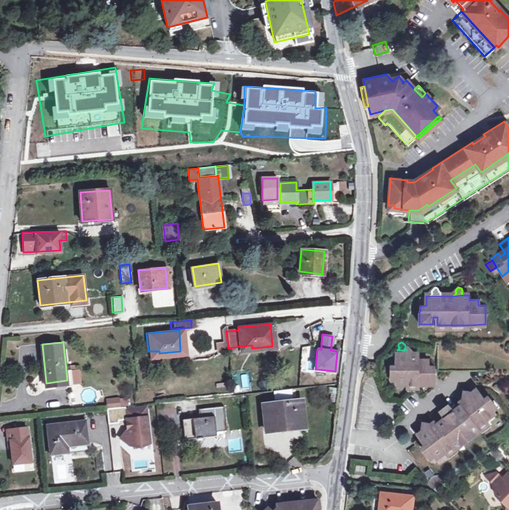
[(400,378),(400,380),(411,380),(424,380),(427,380),(427,361),(421,361),(421,354),(411,354),(411,351),(406,350),(397,350),(389,350),(389,361),(384,361),(383,368),(389,368),(389,375),(392,378),(400,378)]
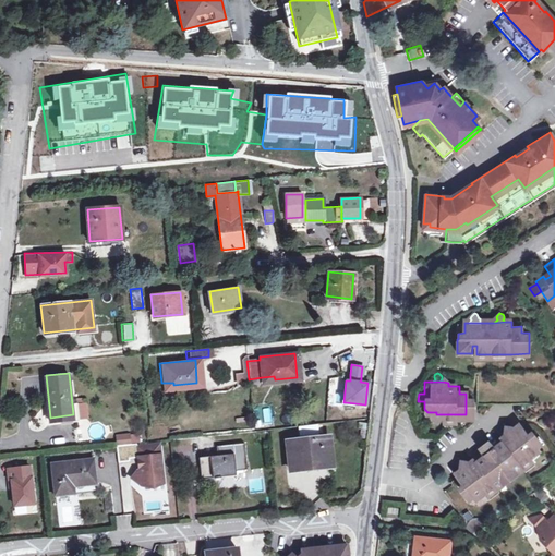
[(408,391),(400,390),(399,399),(407,399),(408,391)]
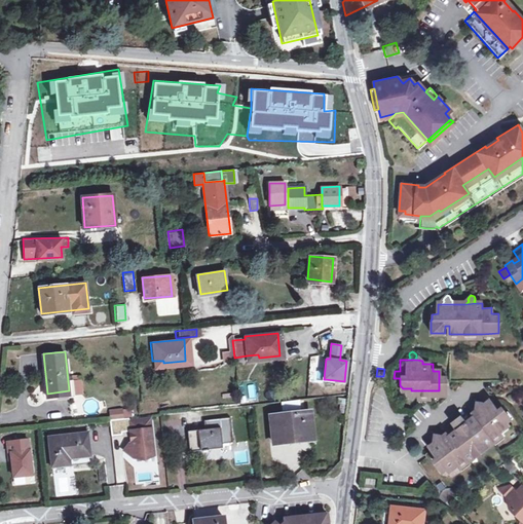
[(473,409),(459,419),(452,424),(438,436),(431,441),(425,445),(432,453),(426,457),(431,462),(436,459),(441,465),(445,466),(451,461),(452,462),(495,429),(494,428),(500,423),(501,419),(496,412),(500,409),(496,404),(492,407),(486,399),(480,403),(473,409)]
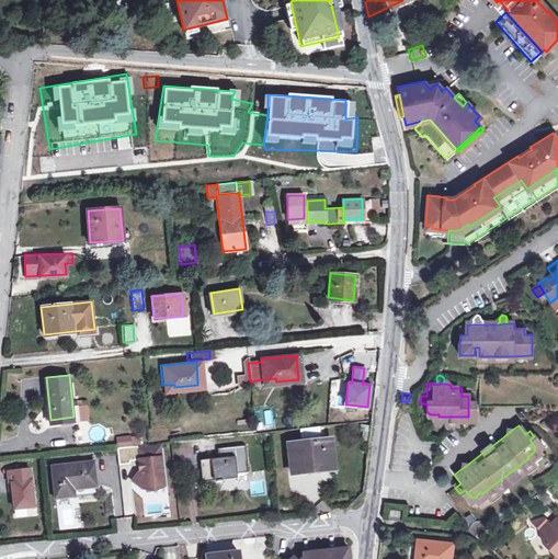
[(504,436),(512,430),(510,430),(509,428),(508,426),(507,426),(503,428),(502,430),(503,432),(504,433),(504,436)]
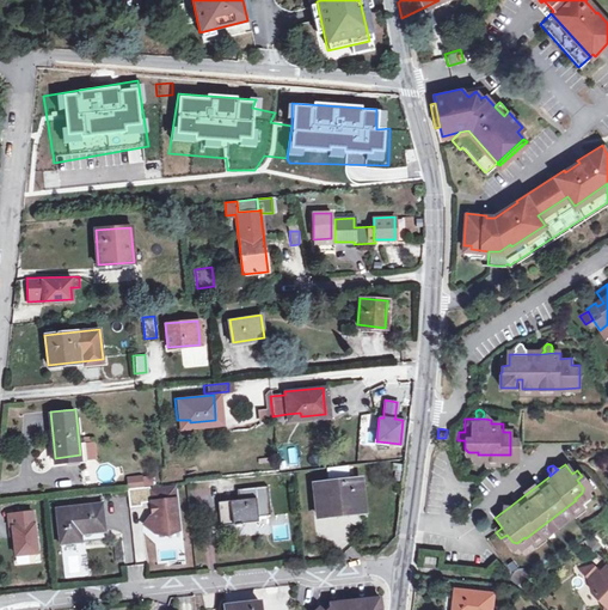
[(151,474),(124,476),(126,487),(152,485),(151,474)]
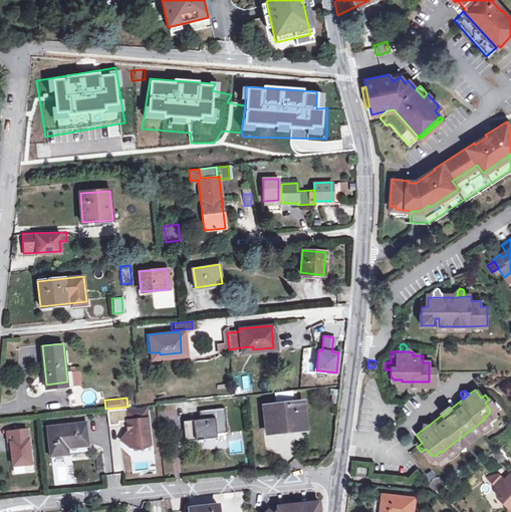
[(485,403),(490,410),(494,406),(489,400),(485,403)]
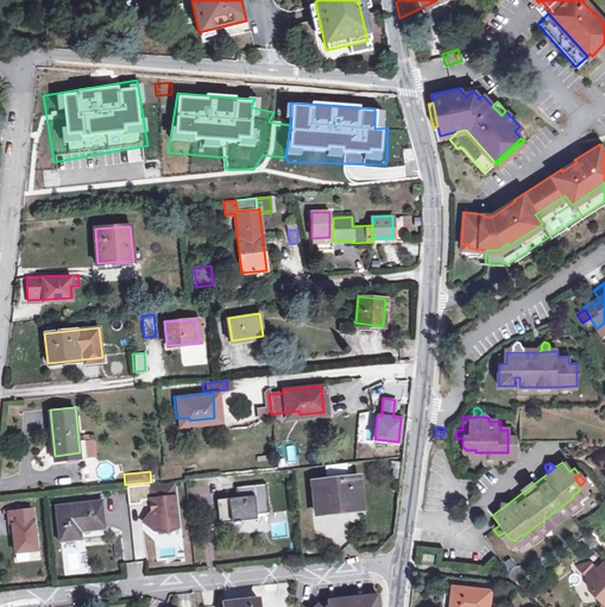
[(366,486),(365,475),(322,480),(326,511),(365,506),(363,486),(366,486)]
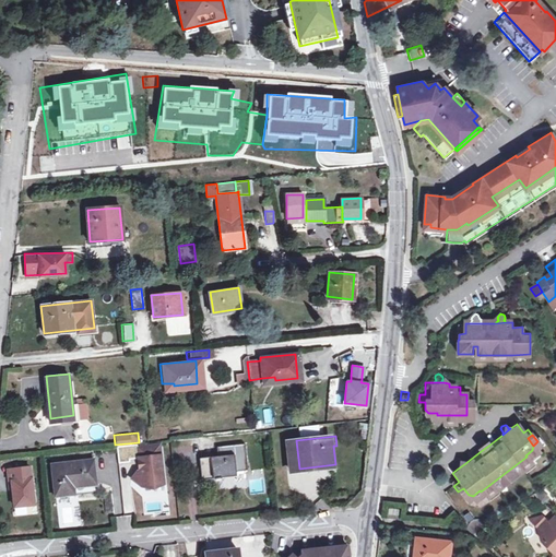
[(481,451),(488,446),(486,445),(485,441),(483,440),(480,441),(478,442),(477,445),(478,447),(481,448),(481,451)]
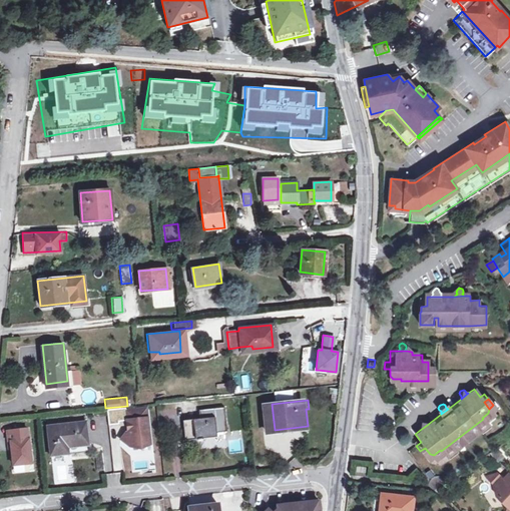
[(224,406),(198,409),(199,418),(183,419),(184,439),(197,438),(197,439),(202,438),(202,437),(214,436),(214,431),(227,430),(224,406)]
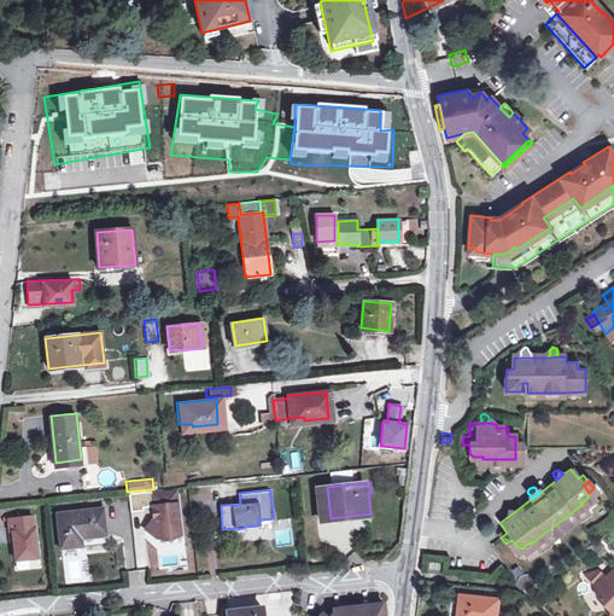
[(144,490),(126,493),(128,509),(146,506),(144,490)]
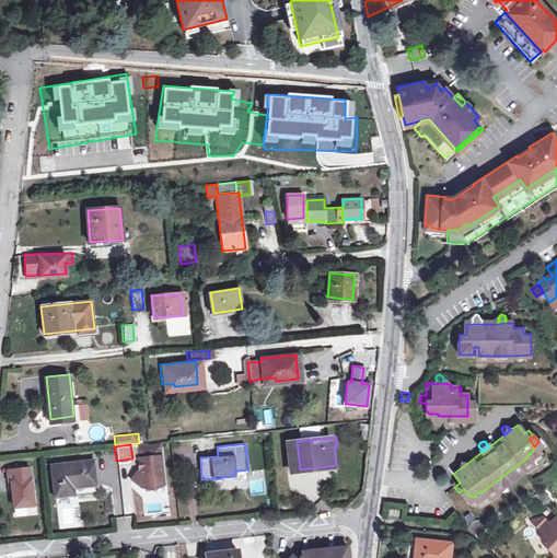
[(139,468),(131,479),(141,487),(153,486),(158,479),(163,479),(159,444),(137,448),(139,468)]
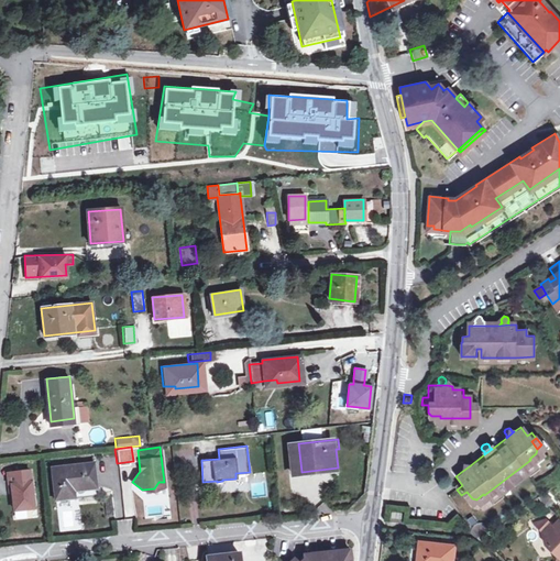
[(530,460),(484,495),(487,499),(534,463),(530,460)]
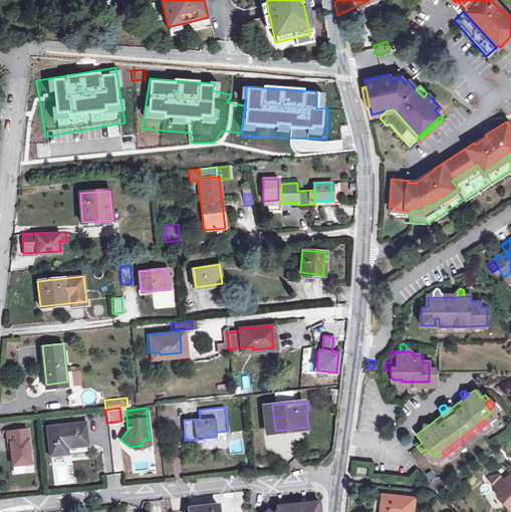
[(421,431),(428,426),(426,424),(425,423),(423,421),(421,422),(420,423),(419,425),(420,427),(421,428),(421,431)]
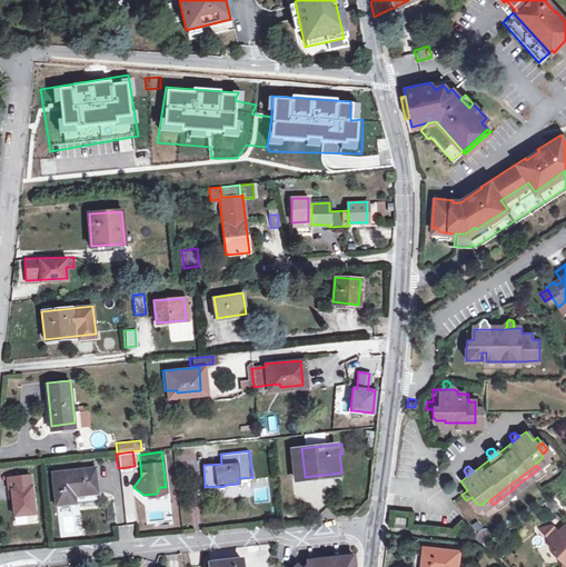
[(51,471),(55,504),(69,503),(68,493),(95,490),(93,468),(51,471)]
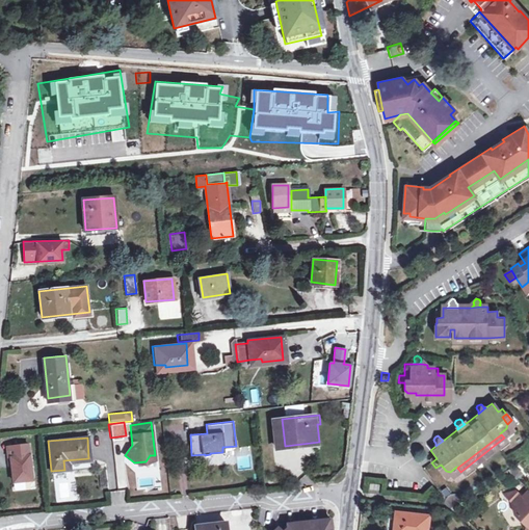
[(26,443),(6,445),(6,456),(9,456),(11,480),(30,479),(28,454),(27,454),(26,443)]
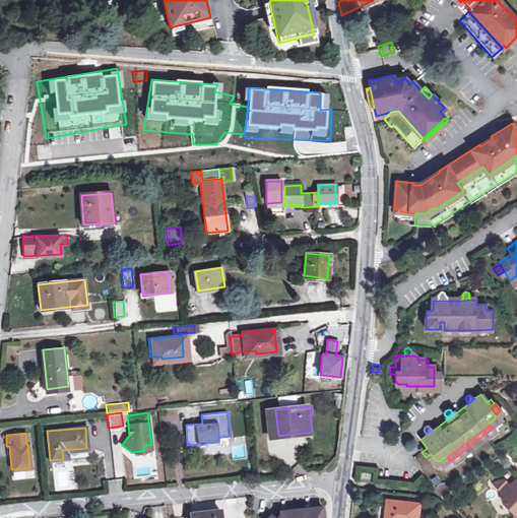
[(431,463),(436,460),(431,454),(426,457),(431,463)]
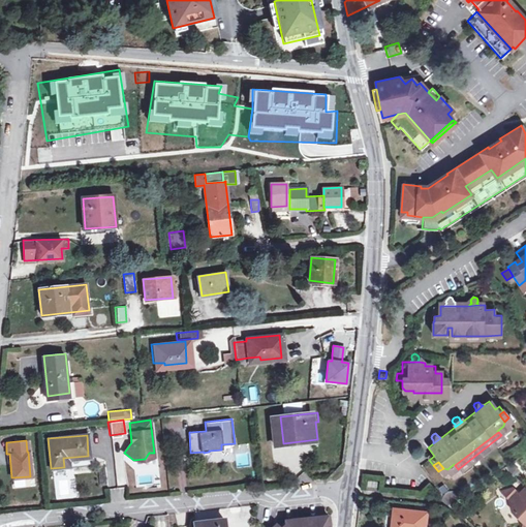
[(518,468),(511,462),(503,467),(512,475),(518,468)]
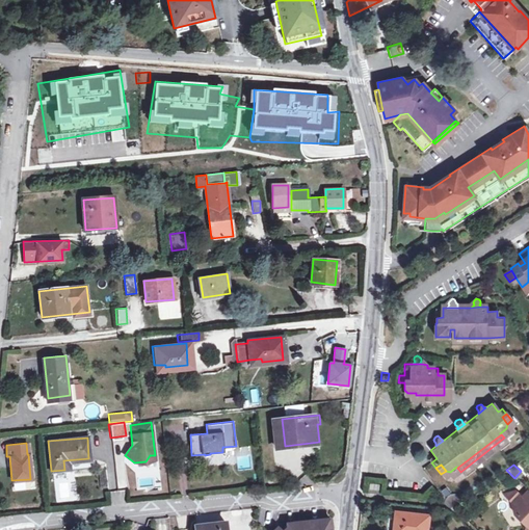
[(513,491),(502,494),(510,503),(513,512),(525,524),(524,529),(528,529),(528,492),(527,489),(520,496),(513,491)]
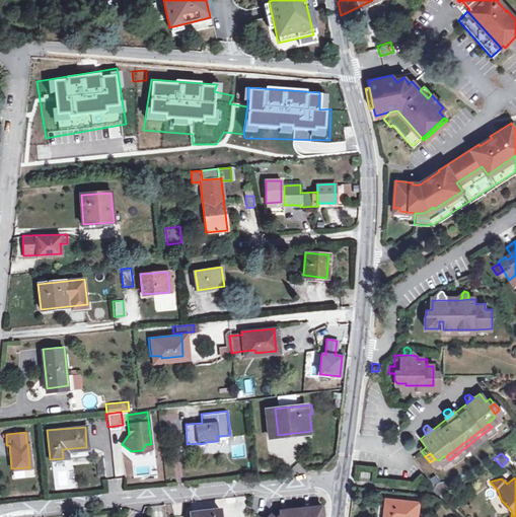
[(385,508),(384,516),(416,516),(418,502),(385,499),(384,508),(385,508)]
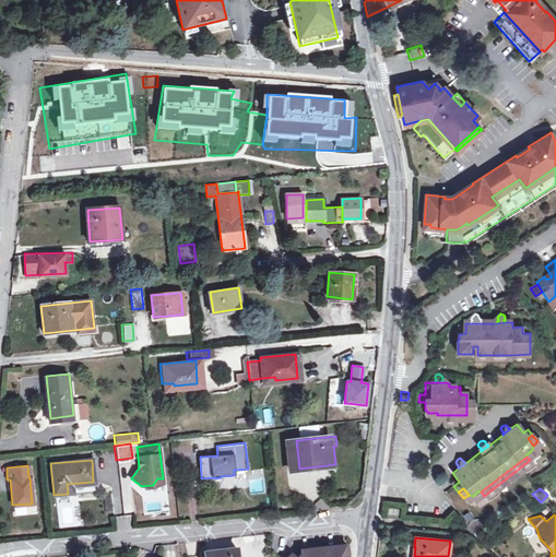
[(344,556),(346,555),(345,544),(299,552),(299,556),(291,556),(288,556),(344,556)]
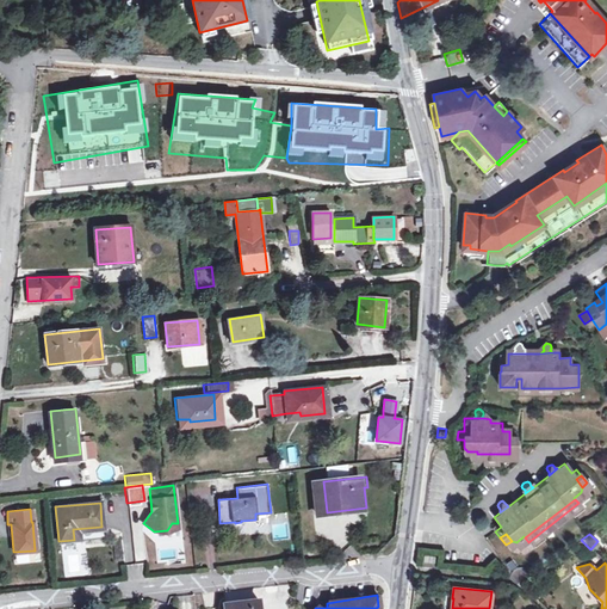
[(254,608),(253,598),(218,602),(218,608),(254,608)]
